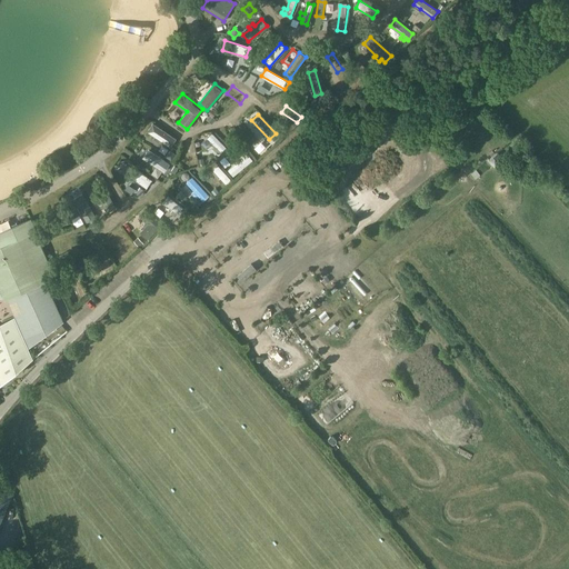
[(245,116),(236,123),(249,139),(258,130),(245,116)]
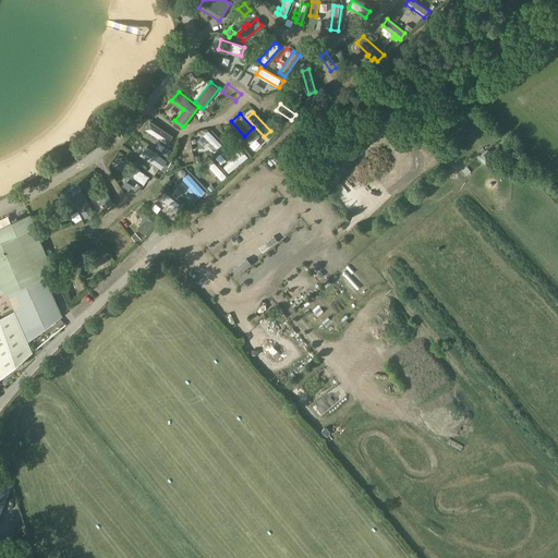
[(172,136),(150,121),(145,129),(167,145),(172,136)]
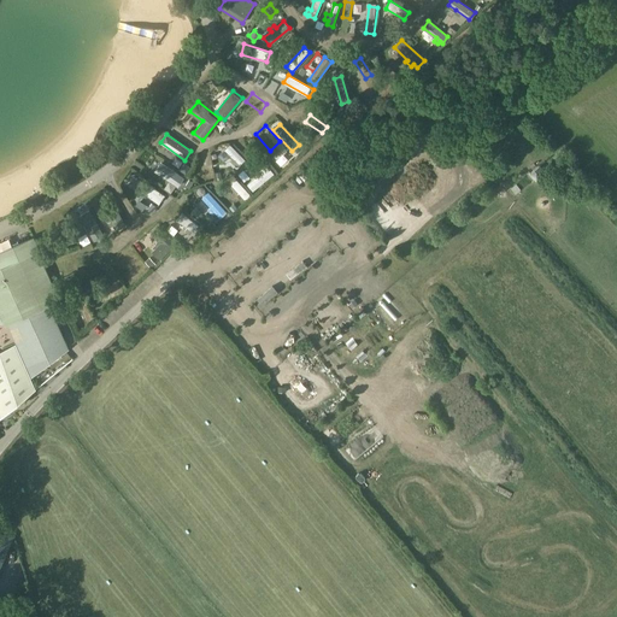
[(230,145),(224,150),(240,165),(245,160),(230,145)]
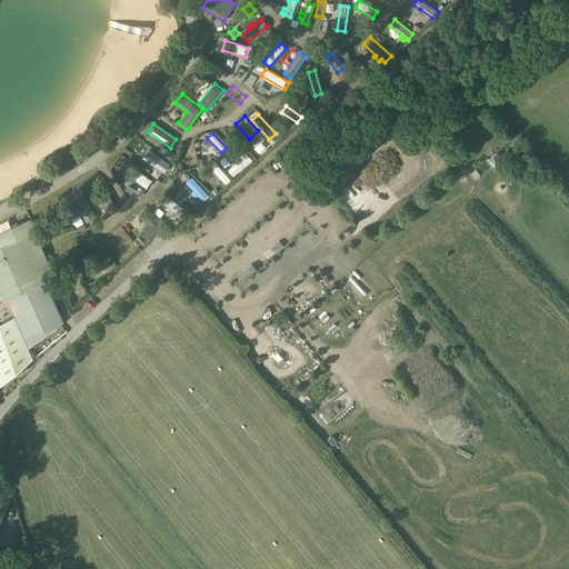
[(143,158),(163,172),(170,163),(149,149),(143,158)]
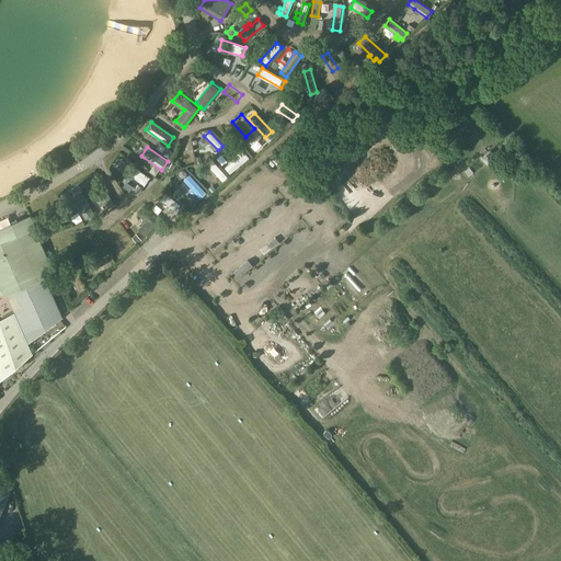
[(230,173),(249,159),(243,152),(225,168),(230,173)]
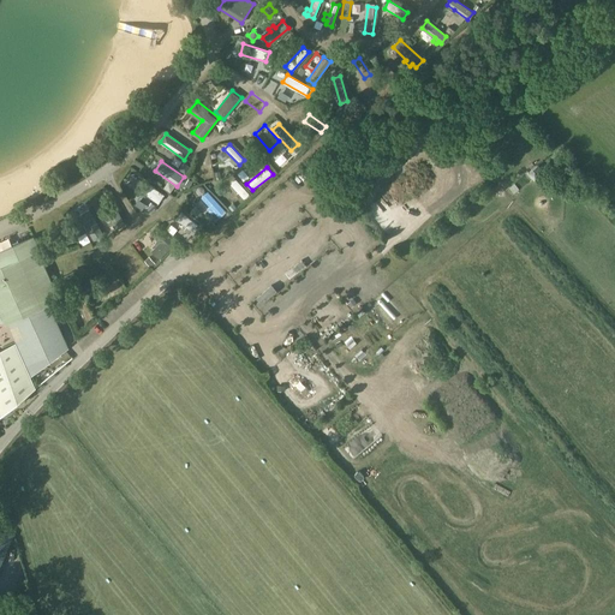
[(395,174),(381,185),(392,197),(405,186),(395,174)]
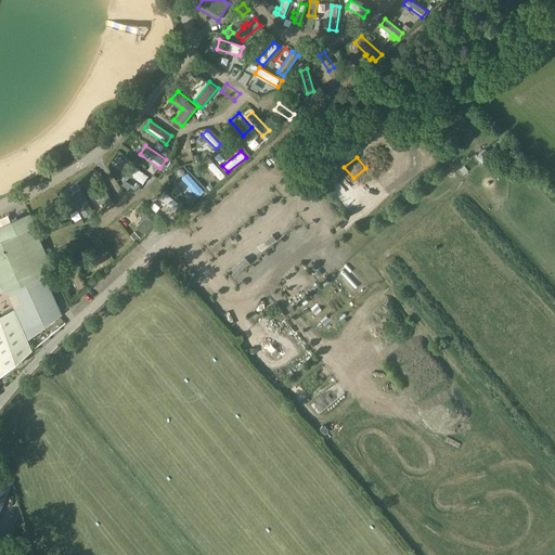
[(220,179),(226,175),(213,160),(207,165),(220,179)]
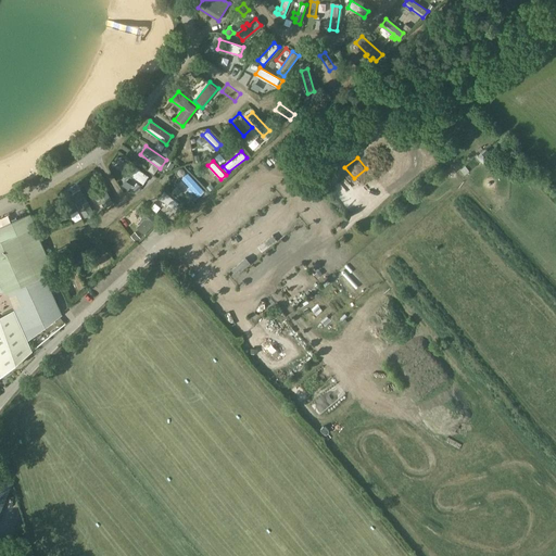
[(129,162),(125,168),(144,184),(150,177),(129,162)]
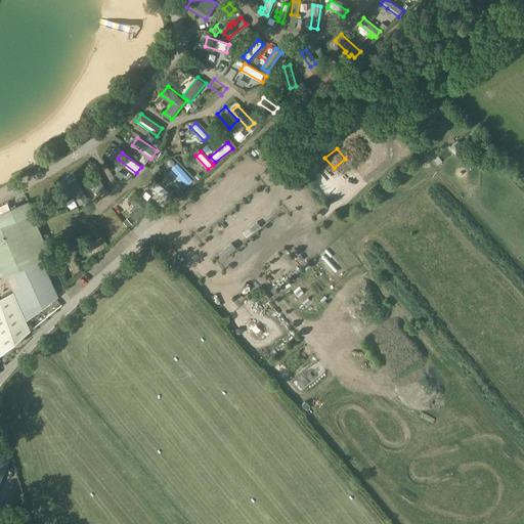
[(171,168),(187,185),(192,180),(177,163),(171,168)]
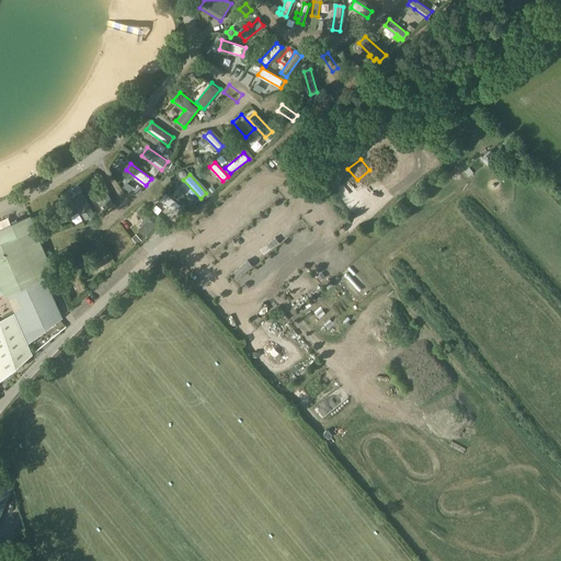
[(342,203),(350,197),(346,192),(348,190),(341,181),(331,189),(342,203)]
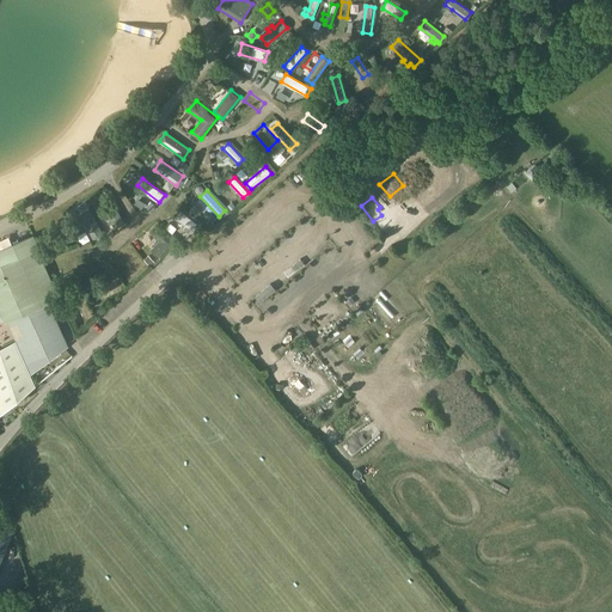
[(111,201),(102,206),(106,213),(104,215),(106,220),(109,219),(115,228),(124,222),(111,201)]
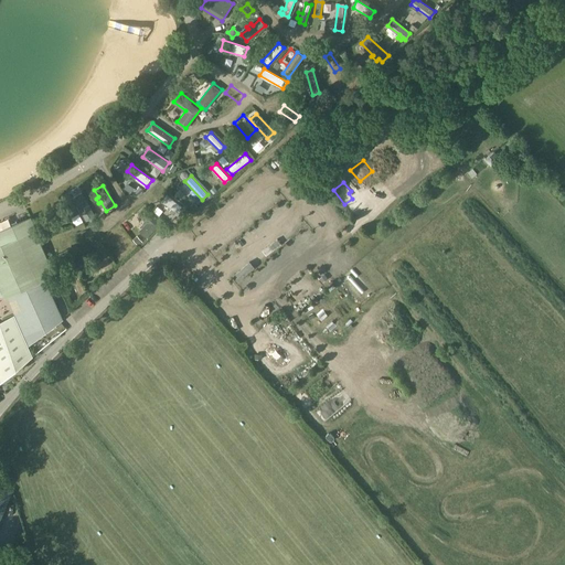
[(86,220),(94,215),(81,192),(72,196),(86,220)]
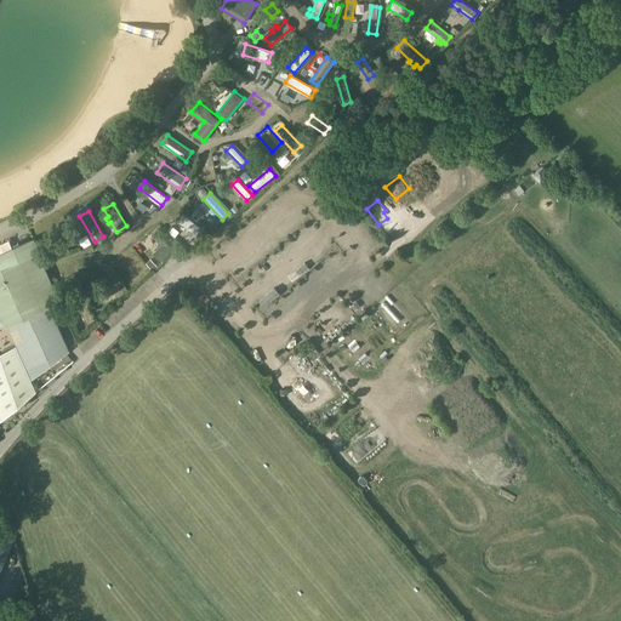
[(194,234),(200,227),(184,214),(178,221),(188,229),(186,232),(191,235),(193,233),(194,234)]
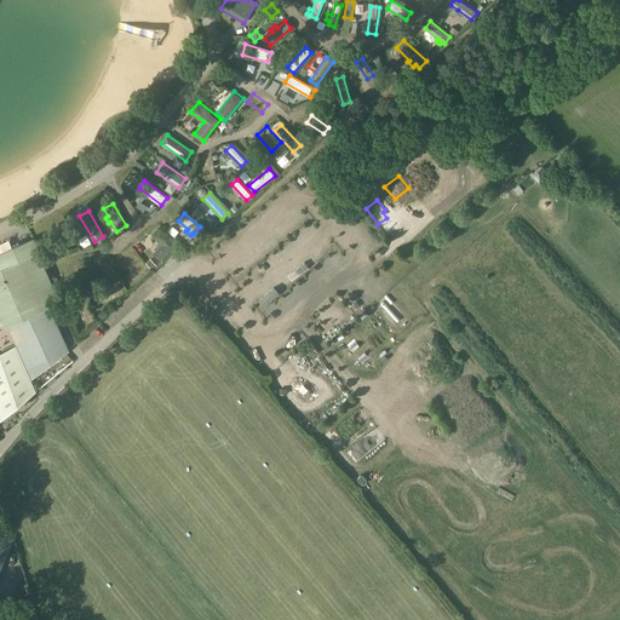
[(160,225),(151,234),(161,244),(153,252),(161,260),(178,244),(160,225)]
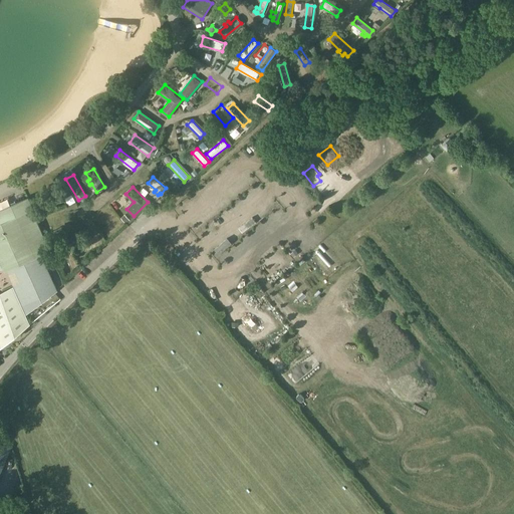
[(0,220),(1,222),(0,222),(0,262),(4,272),(6,271),(25,314),(56,292),(39,250),(48,246),(28,200),(17,204),(16,202),(11,204),(12,207),(0,211),(0,220)]
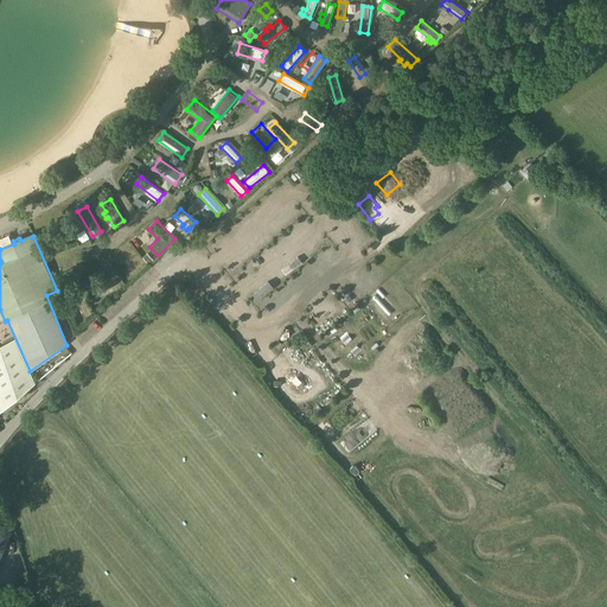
[(128,268),(141,259),(126,240),(113,250),(128,268)]
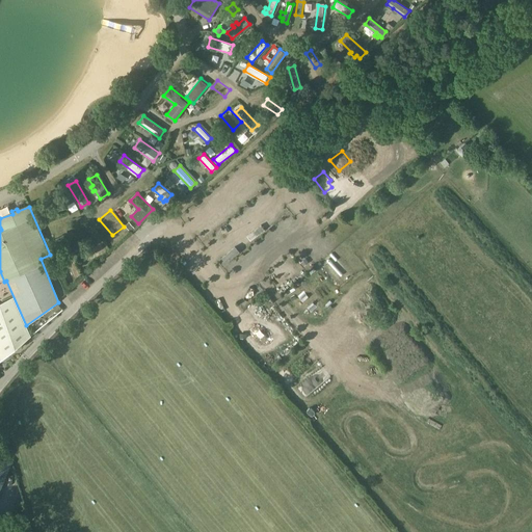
[(126,225),(130,231),(134,228),(130,222),(126,225)]
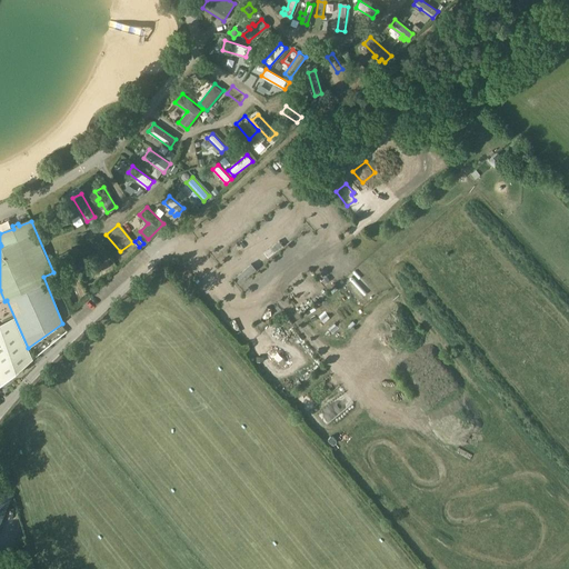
[(102,260),(86,268),(89,275),(106,267),(102,260)]
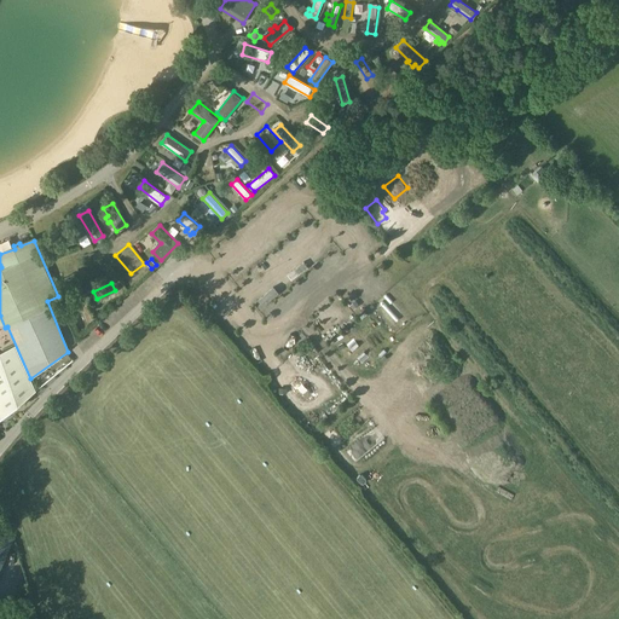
[(381,295),(377,298),(391,316),(395,312),(381,295)]
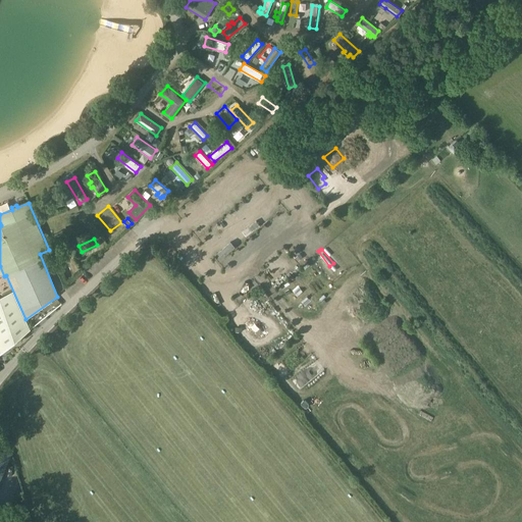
[(70,254),(64,256),(70,271),(72,274),(77,271),(70,254)]
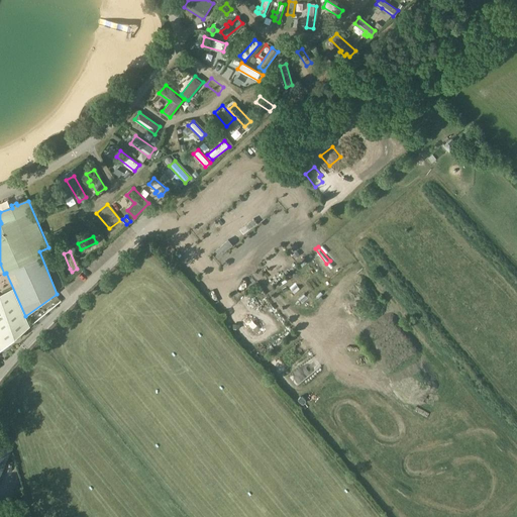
[(237,292),(242,300),(252,294),(247,286),(237,292)]
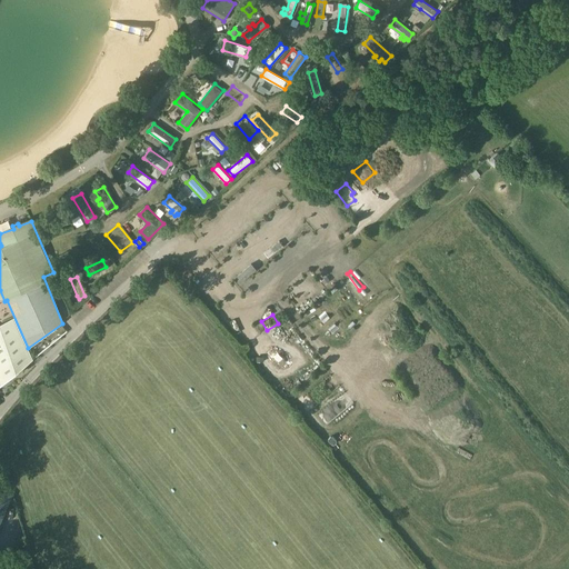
[(288,336),(282,339),(289,349),(295,346),(288,336)]
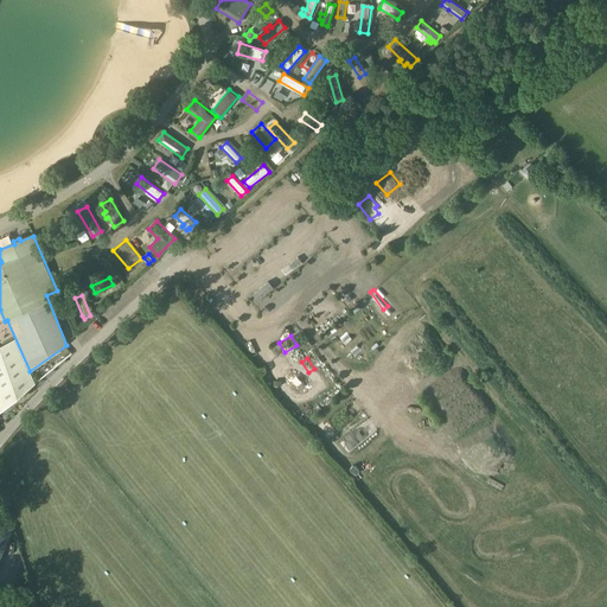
[(0,560),(7,542),(6,541),(11,528),(0,523),(0,560)]
